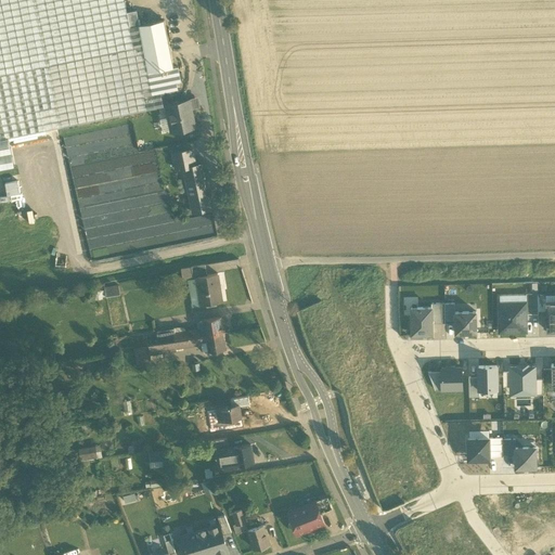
[(0,0),(0,139),(9,137),(61,127),(35,0),(0,0)]
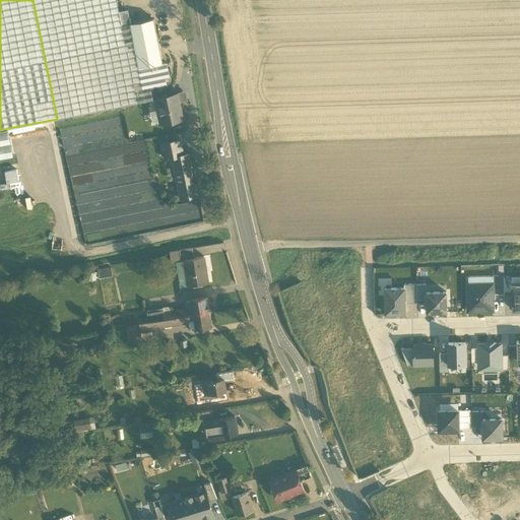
[(33,0),(57,119),(137,103),(137,102),(135,89),(133,82),(141,81),(138,67),(163,62),(154,18),(130,23),(122,25),(116,0),(33,0)]
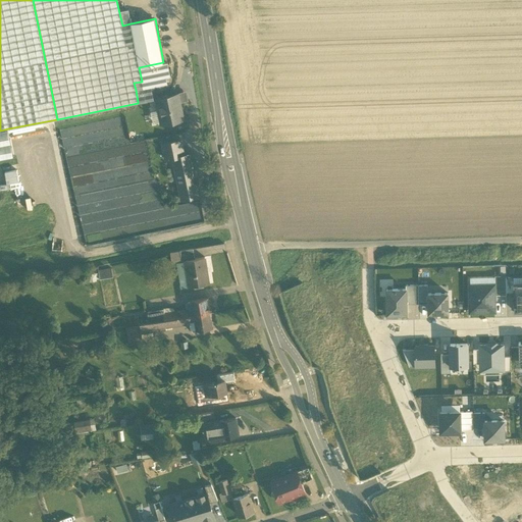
[(163,63),(163,62),(139,67),(142,82),(134,83),(136,90),(143,88),(167,83),(166,76),(163,63)]
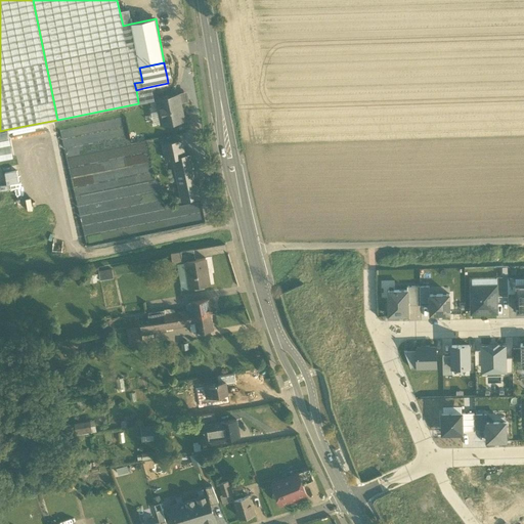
[(136,90),(138,102),(146,101),(143,88),(136,90)]
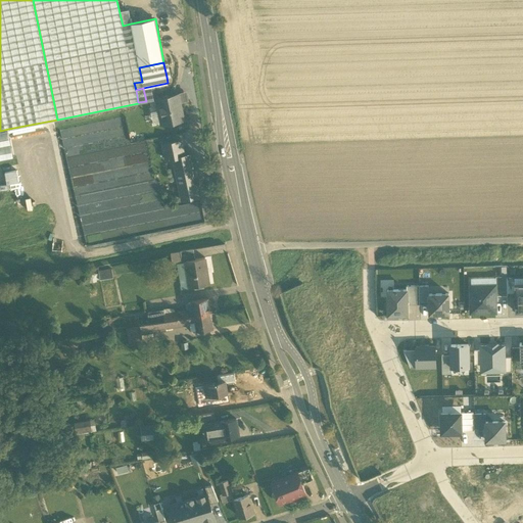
[(179,97),(180,103),(190,101),(188,92),(178,94),(179,97)]
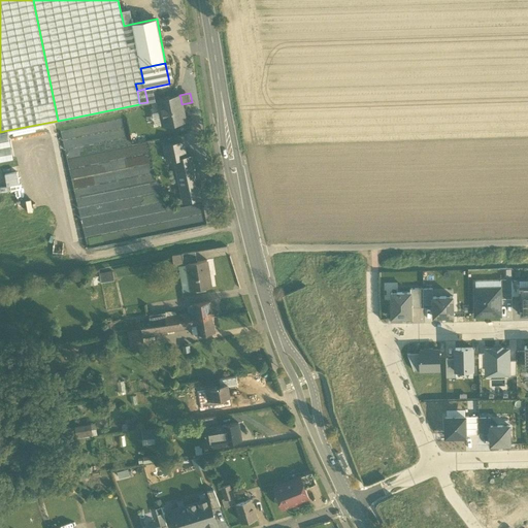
[(160,99),(166,124),(185,120),(182,104),(180,98),(171,100),(170,97),(160,99)]
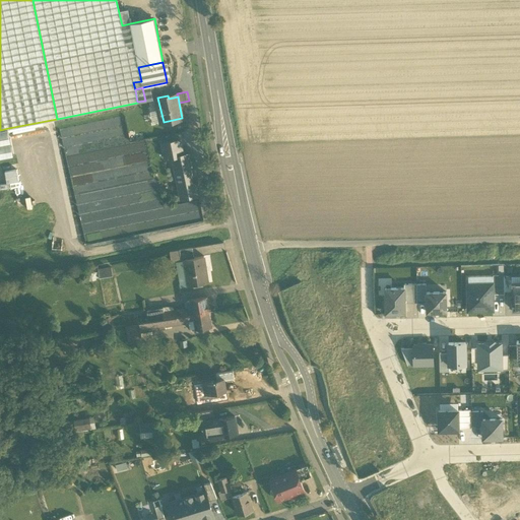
[(0,130),(0,156),(13,154),(8,128),(0,130)]
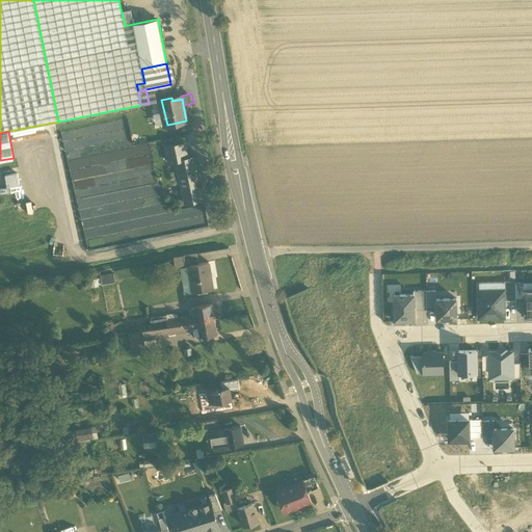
[(180,143),(165,147),(168,162),(176,160),(183,158),(180,143)]
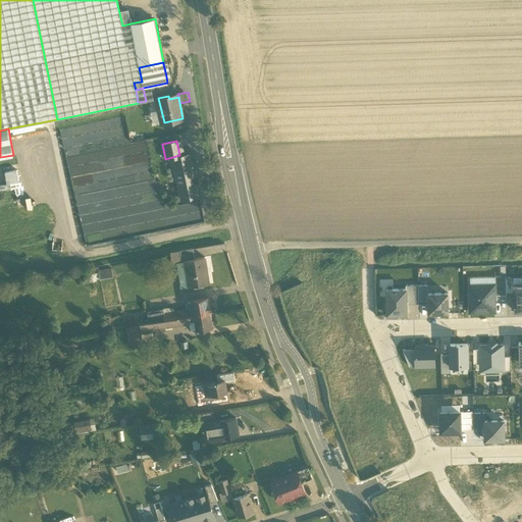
[(179,155),(172,157),(176,174),(183,173),(185,180),(177,181),(181,200),(199,196),(195,178),(194,178),(192,171),(194,170),(190,153),(184,154),(179,155)]
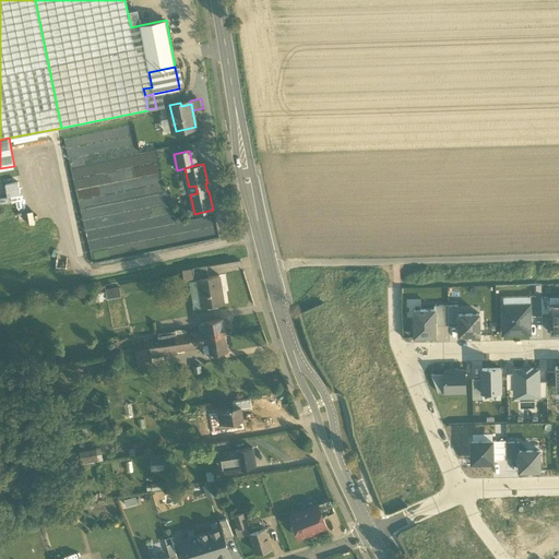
[(6,185),(8,197),(10,197),(21,194),(18,182),(6,185)]
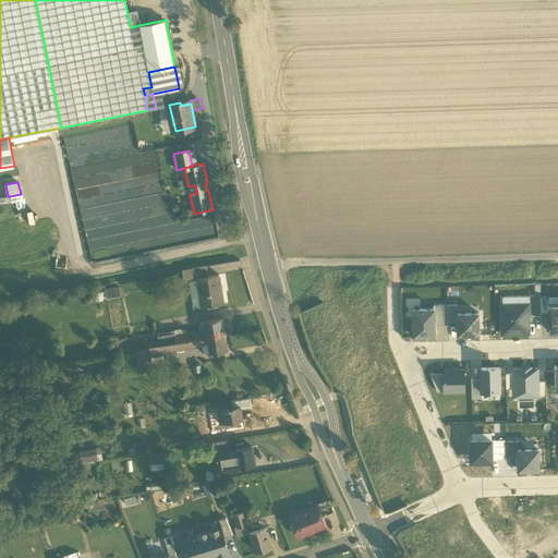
[(92,257),(84,228),(73,230),(79,255),(85,254),(86,258),(92,257)]
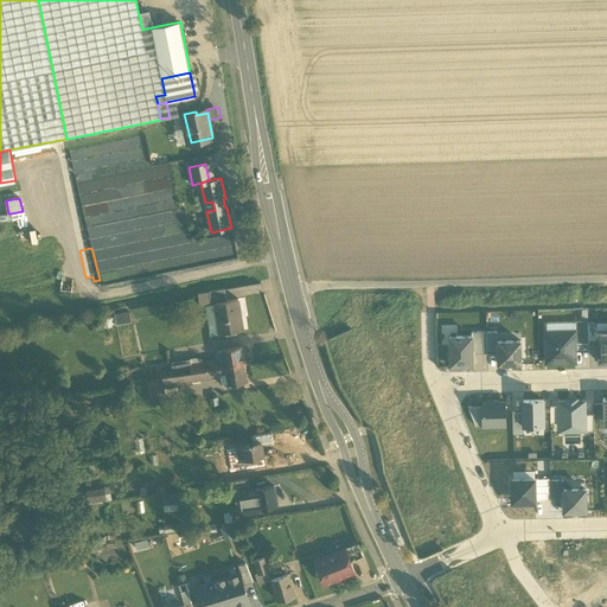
[(209,291),(211,304),(216,304),(216,302),(227,301),(225,288),(209,291)]
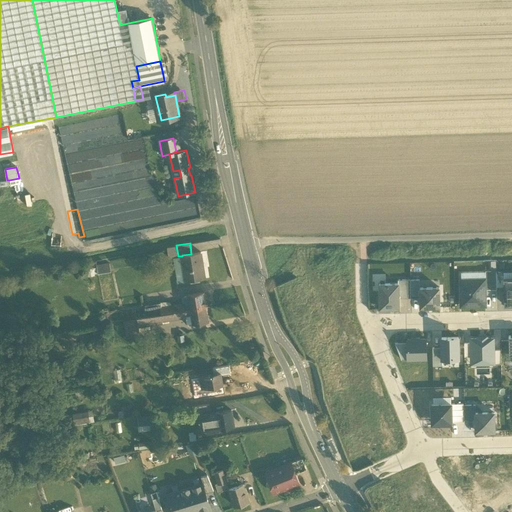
[(168,258),(173,257),(178,256),(176,245),(167,247),(168,258)]
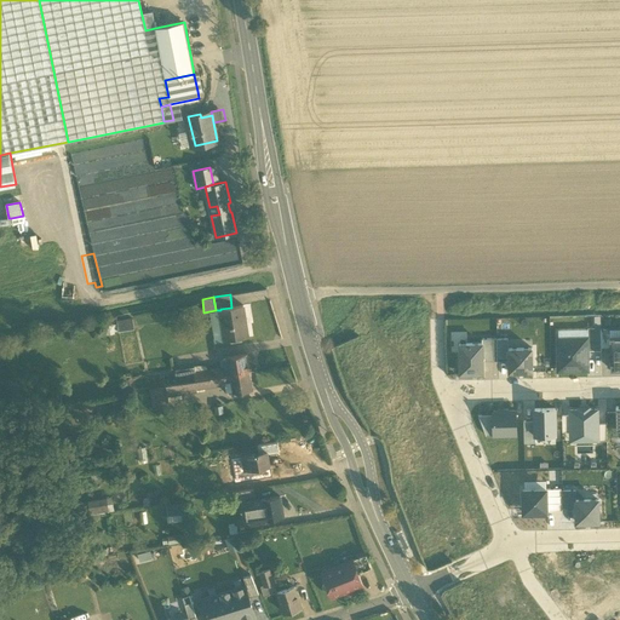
[(220,310),(225,340),(248,337),(244,305),(231,308),(220,309),(220,310)]
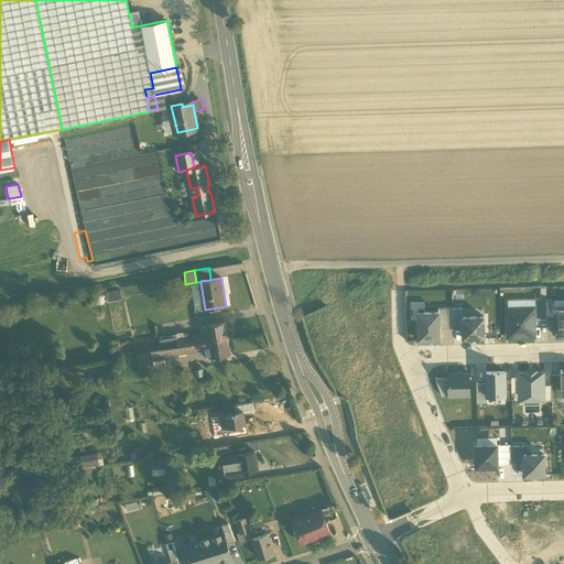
[(195,312),(205,310),(201,282),(196,282),(191,283),(195,312)]
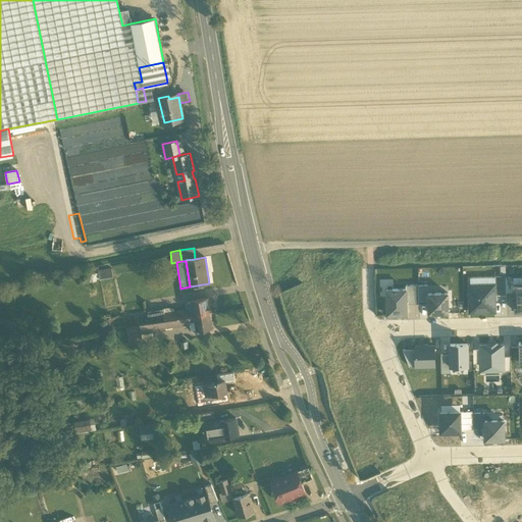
[(99,271),(100,279),(113,276),(111,268),(99,271)]
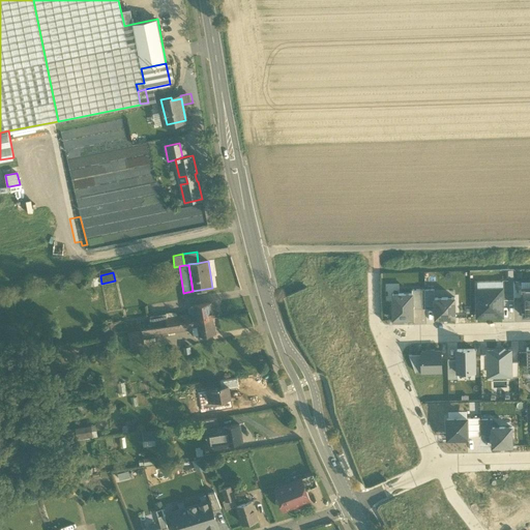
[(98,286),(96,276),(90,277),(91,287),(98,286)]
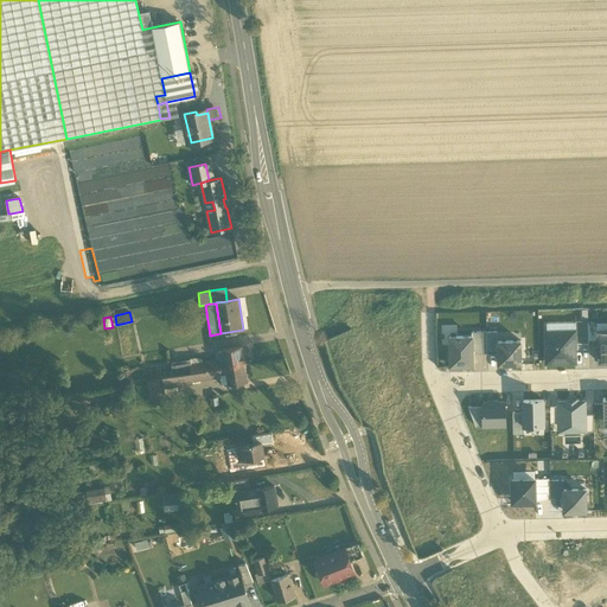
[(547,323),(547,332),(575,332),(575,321),(547,323)]
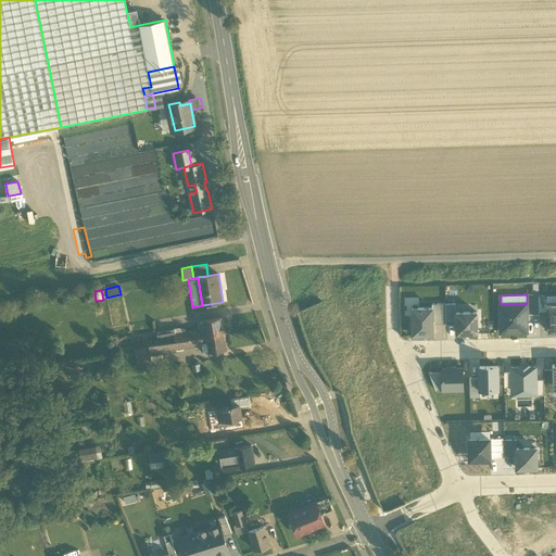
[(539,314),(539,312),(539,297),(539,294),(527,294),(527,304),(527,315),(539,314)]
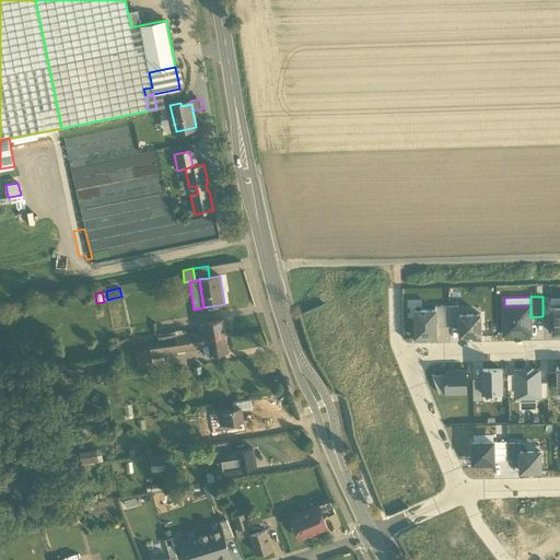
[(559,303),(550,304),(550,314),(551,334),(559,333),(559,303)]
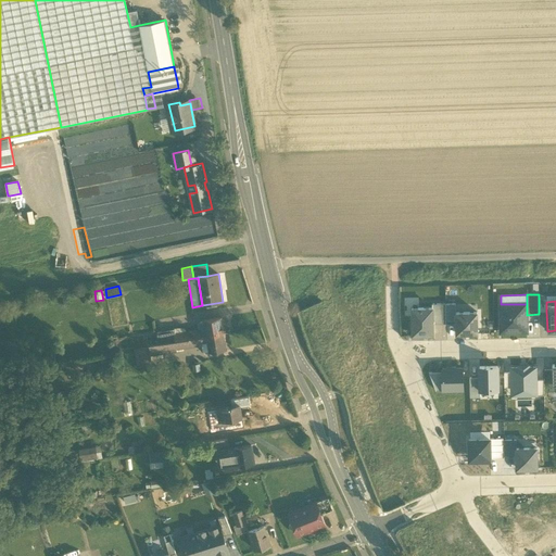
[(432,304),(432,307),(433,324),(445,323),(445,303),(432,304)]
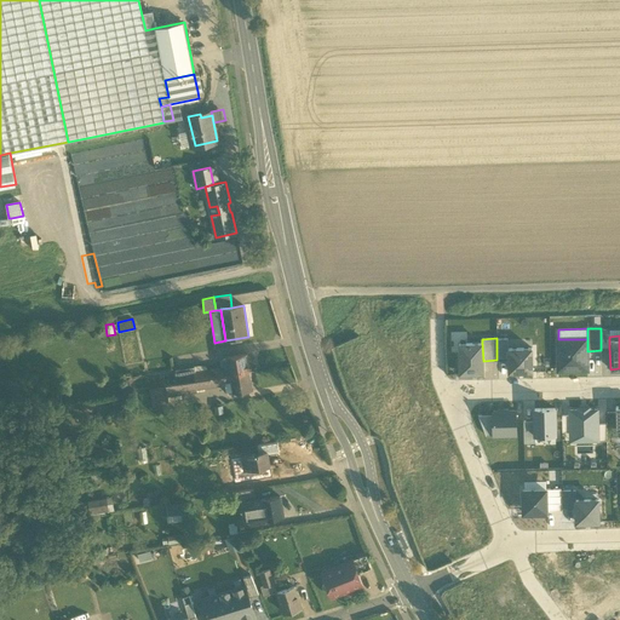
[(497,360),(509,360),(509,349),(507,338),(497,338),(497,360)]
